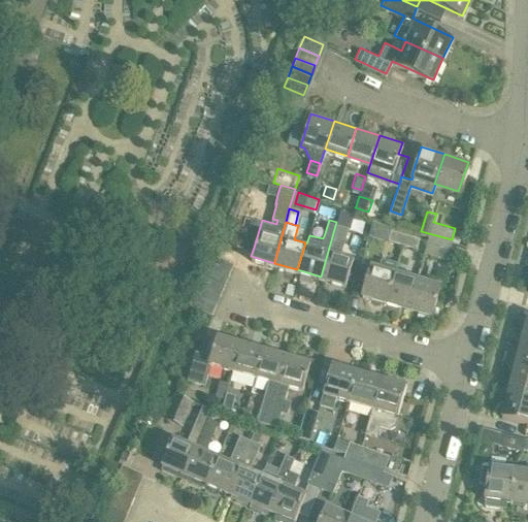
[(401,241),(404,231),(390,228),(388,238),(401,241)]
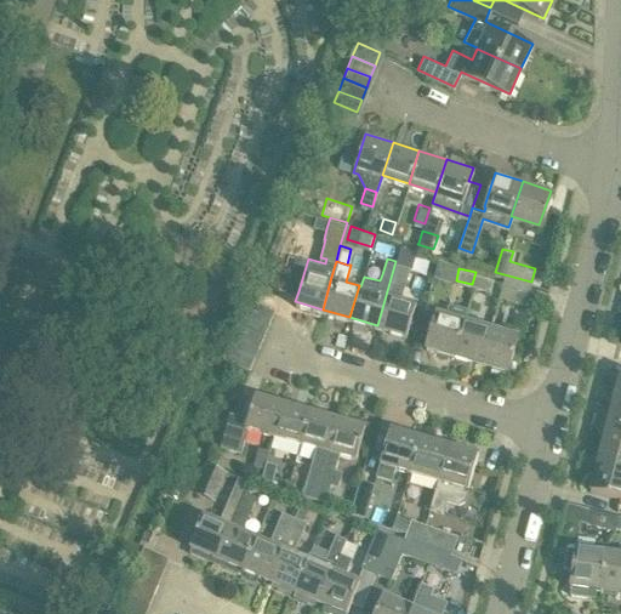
[(489,289),(493,277),(476,272),(472,284),(489,289)]
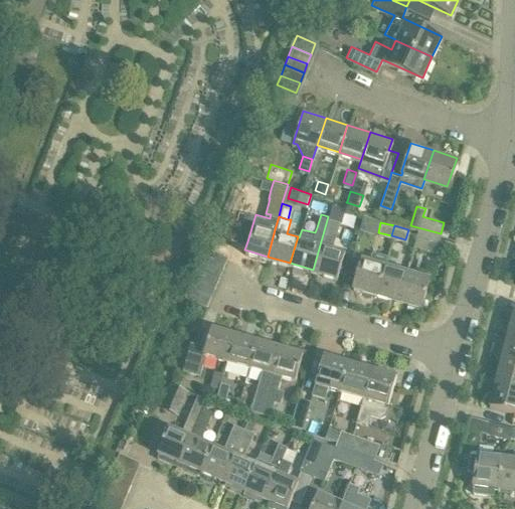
[(325,228),(313,270),(336,277),(343,250),(332,246),(337,231),(334,230),(325,228)]
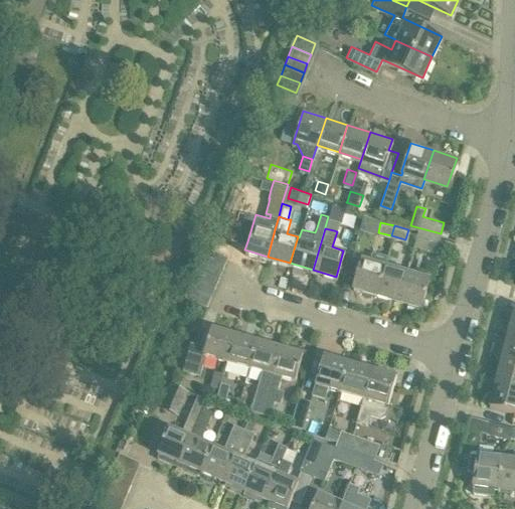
[(416,233),(414,243),(436,249),(439,239),(416,233)]
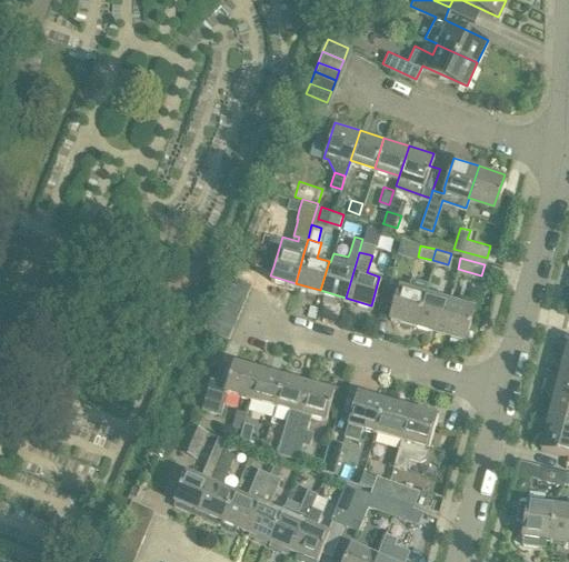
[(250,281),(228,272),(222,283),(245,292),(250,281)]
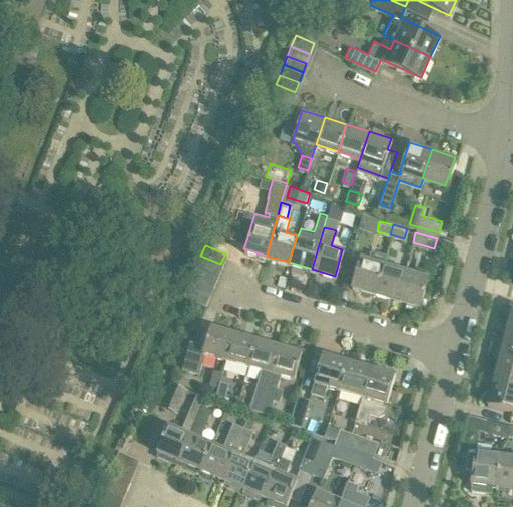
[(359,257),(351,286),(374,292),(382,263),(385,252),(370,248),(367,259),(359,257)]
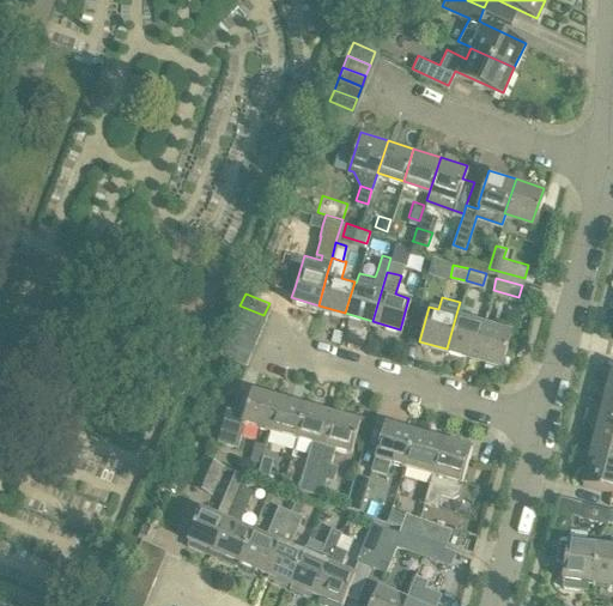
[(240,305),(235,316),(260,326),(263,315),(240,305)]
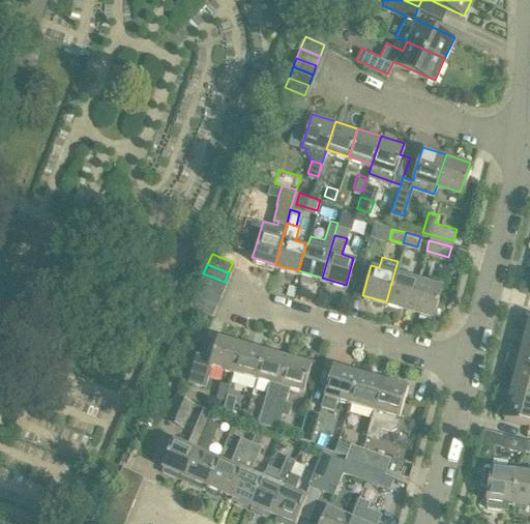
[(386,301),(409,308),(417,278),(394,271),(386,301)]
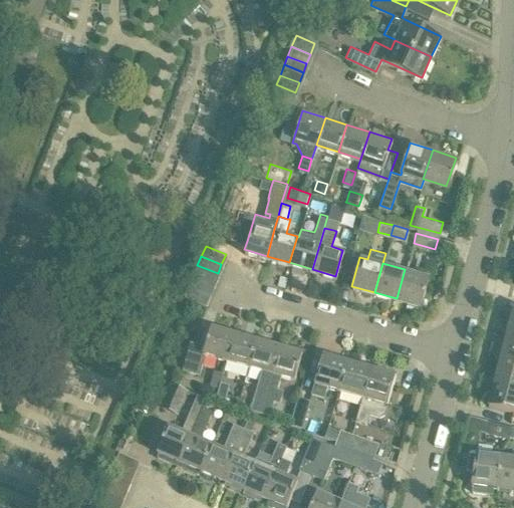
[(197,265),(193,274),(214,283),(218,273),(197,265)]
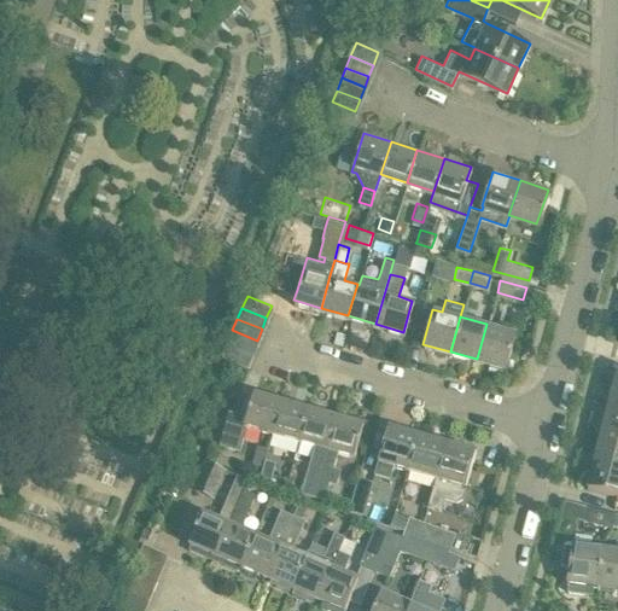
[(513,331),(487,324),(477,359),(503,366),(513,331)]
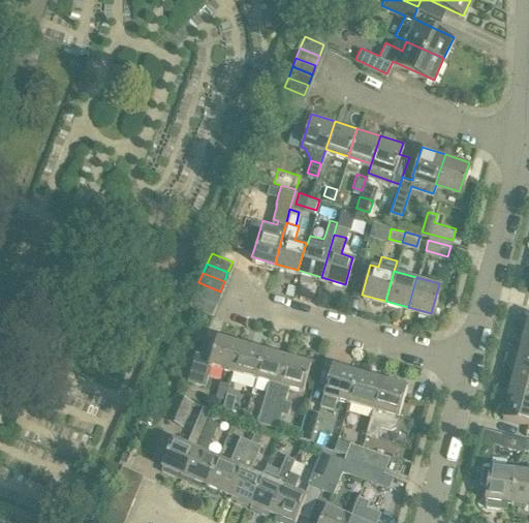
[(198,282),(194,293),(216,301),(220,291),(198,282)]
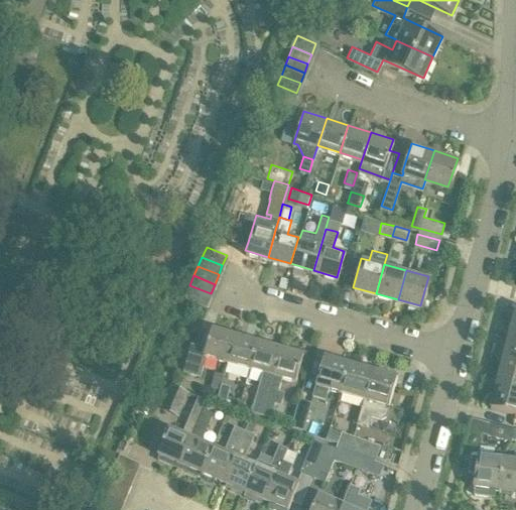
[(185,295),(206,303),(211,293),(189,285),(185,295)]
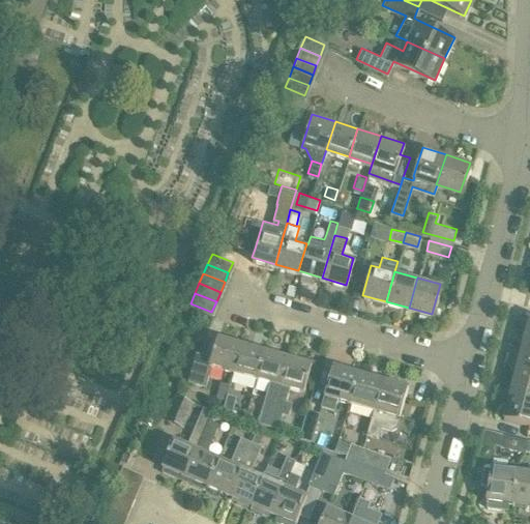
[(211,362),(233,369),(240,341),(216,333),(210,354),(196,350),(187,378),(205,383),(211,362)]
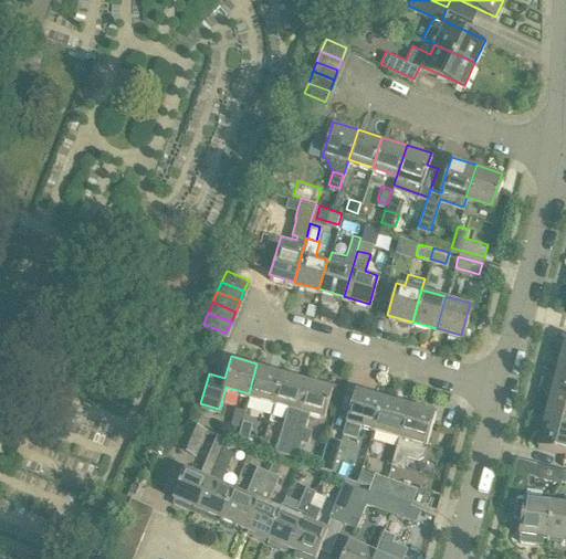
[(257,364),(249,393),(273,400),(282,370),(282,368),(270,364),(269,367),(257,364)]
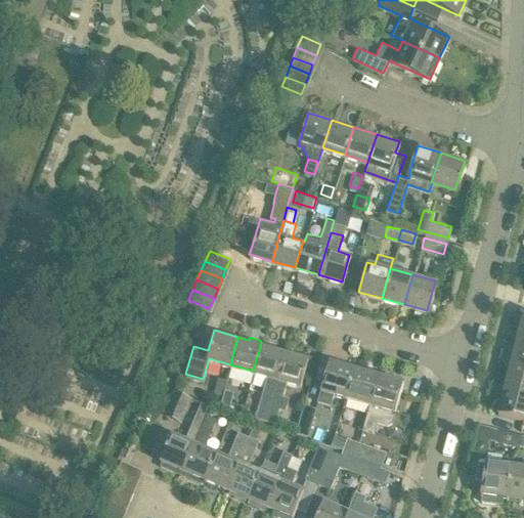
[(523,339),(517,338),(511,362),(523,365),(523,339)]
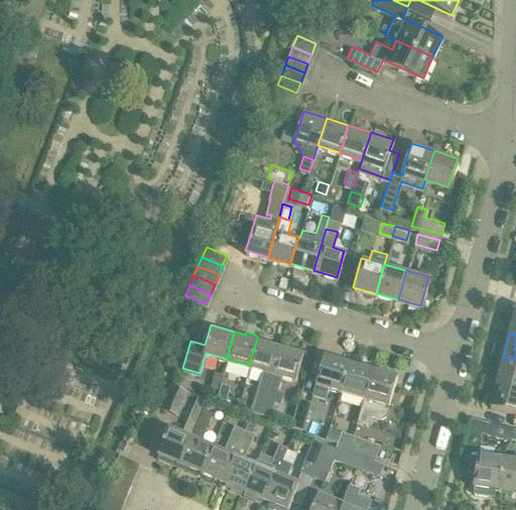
[(257,338),(249,365),(263,369),(251,409),(260,411),(279,345),(268,342),(269,339),(257,336),(257,338)]
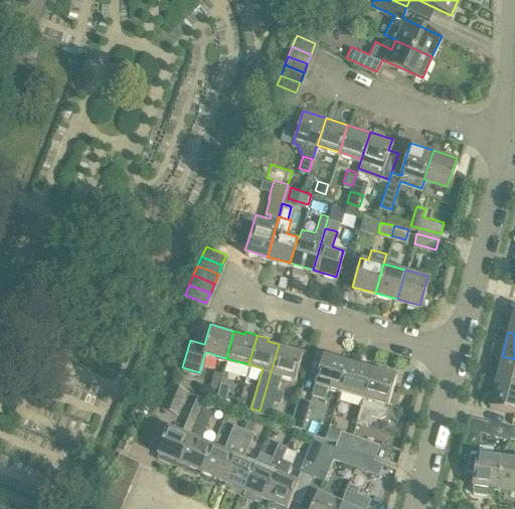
[(302,350),(279,344),(260,410),(271,413),(275,398),(281,400),(284,388),(278,387),(282,374),(294,377),(302,350)]
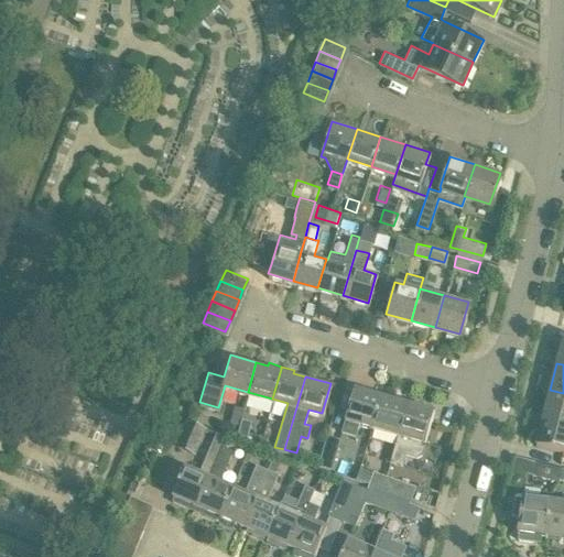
[(344,416),(340,428),(355,433),(358,421),(371,425),(380,394),(353,385),(344,416)]
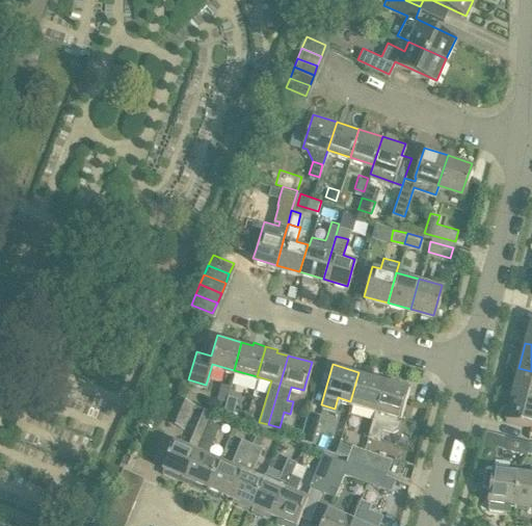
[(531,371),(519,368),(512,392),(531,396),(531,371)]
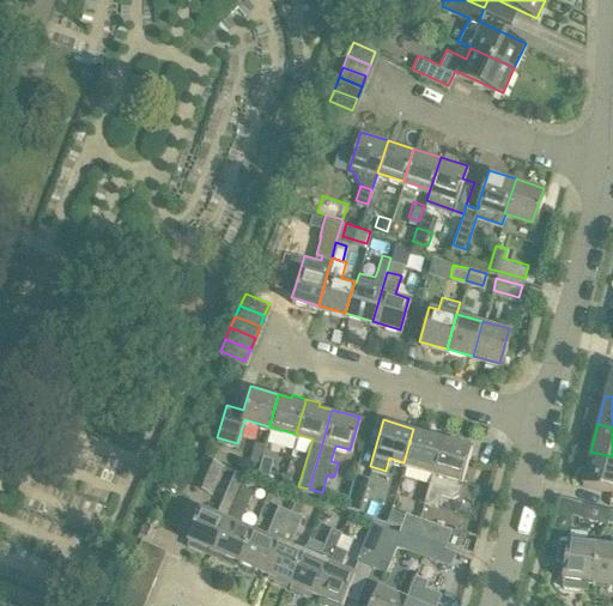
[(404,462),(434,471),(443,437),(413,429),(404,462)]
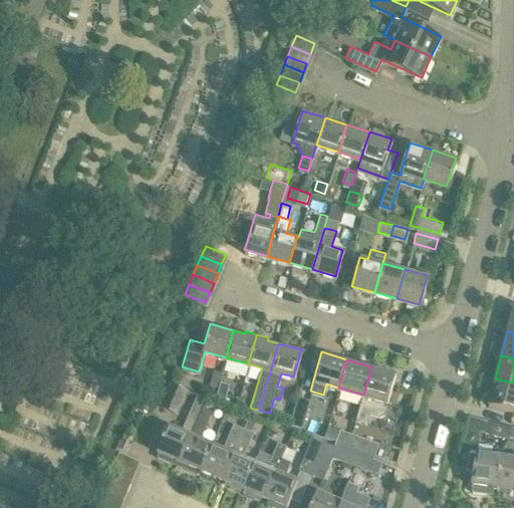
[(371,366),(363,395),(356,420),(364,422),(367,413),(377,415),(382,413),(386,402),(394,373),(371,366)]
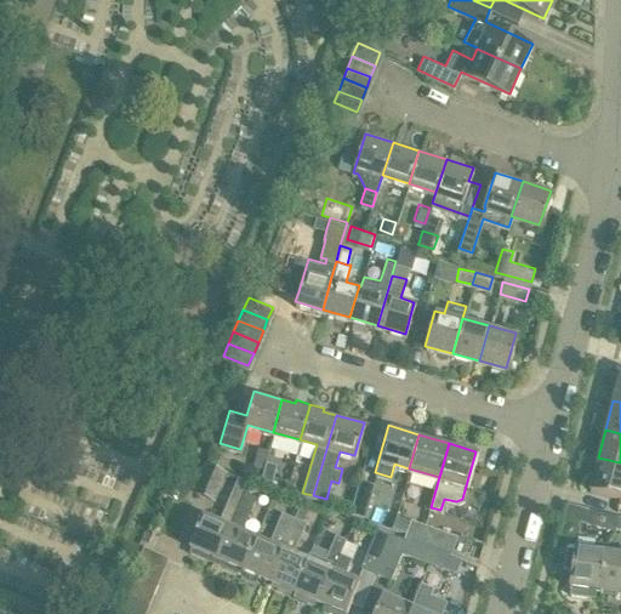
[(254,461),(263,464),(268,448),(258,444),(254,461)]
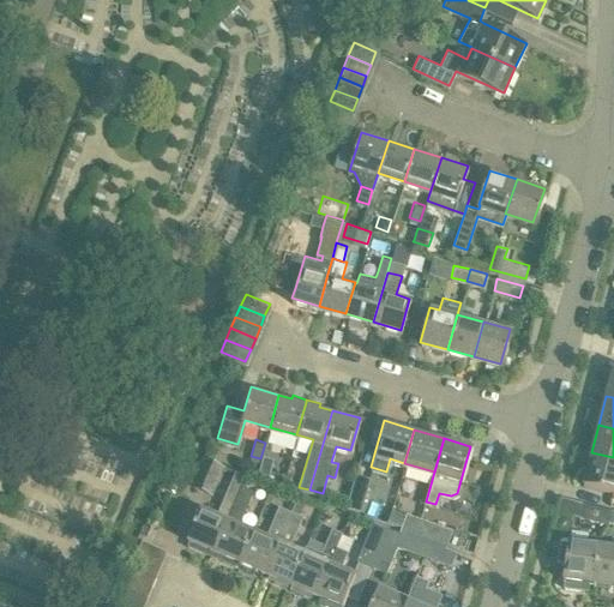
[(260,458),(262,458),(257,474),(268,478),(274,455),(264,452),(266,443),(265,443),(260,458)]
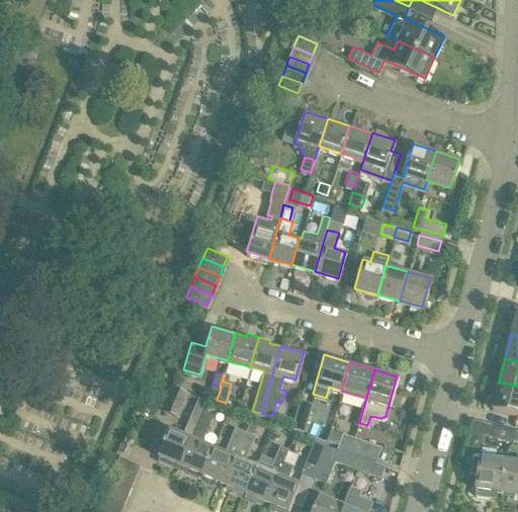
[(517,386),(499,381),(493,407),(517,413),(517,386)]
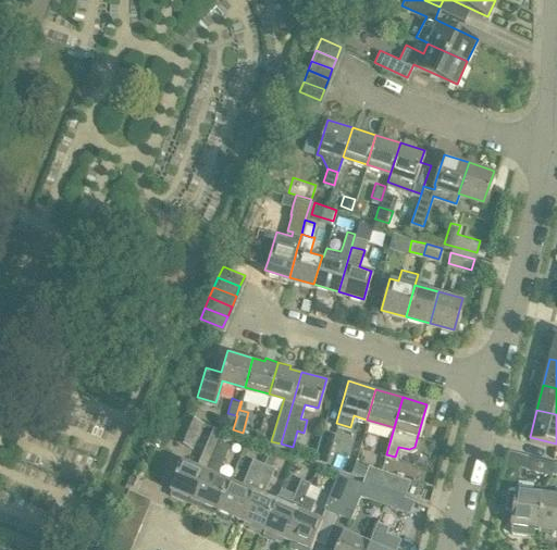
[(176,438),(194,445),(203,421),(186,414),(176,438)]
